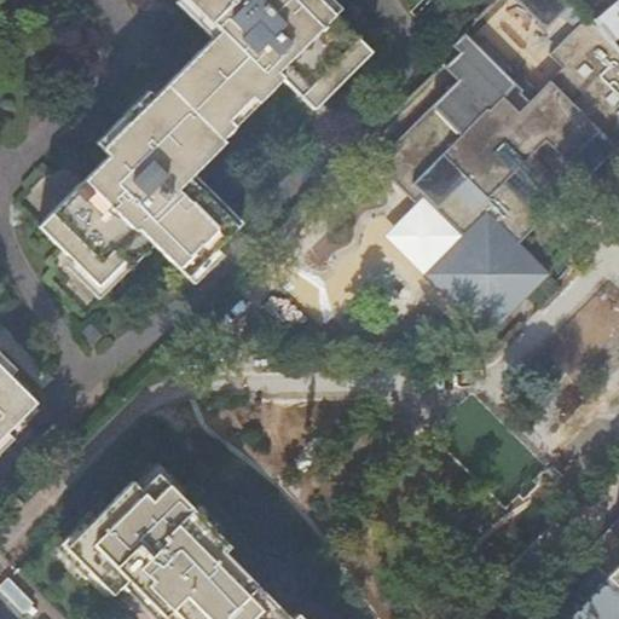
[(171,0),(220,46),(111,158),(117,165),(47,236),(106,294),(131,268),(138,276),(161,252),(183,273),(237,218),(202,181),(233,149),(230,146),(289,86),(323,119),(374,67),(312,5),(305,13),(290,0),(171,0)]
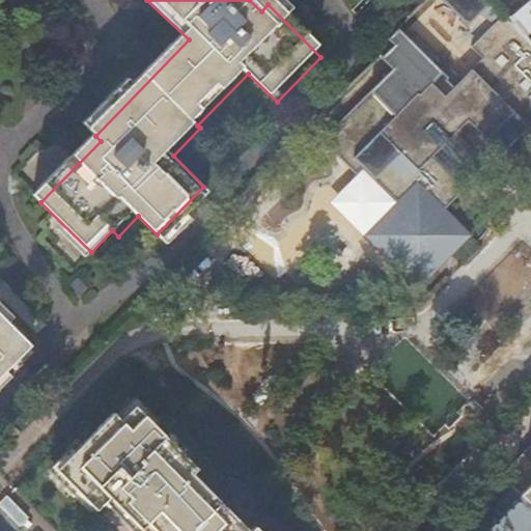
[(439,0),(467,28),(482,12),(494,1),(492,0),(439,0)]
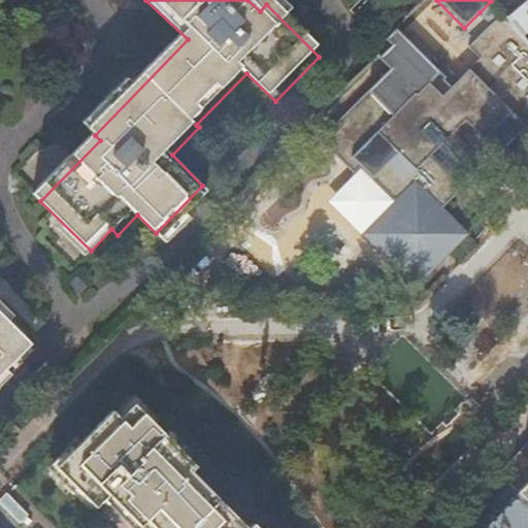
[(527,0),(526,0),(505,19),(521,36),(527,28),(527,0)]
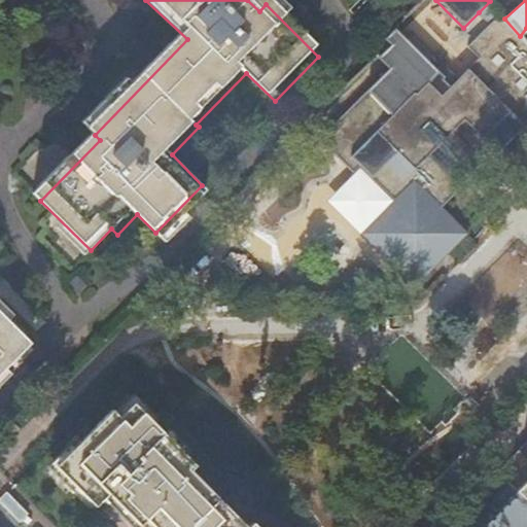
[(500,13),(490,1),(479,12),(490,24),(500,13)]
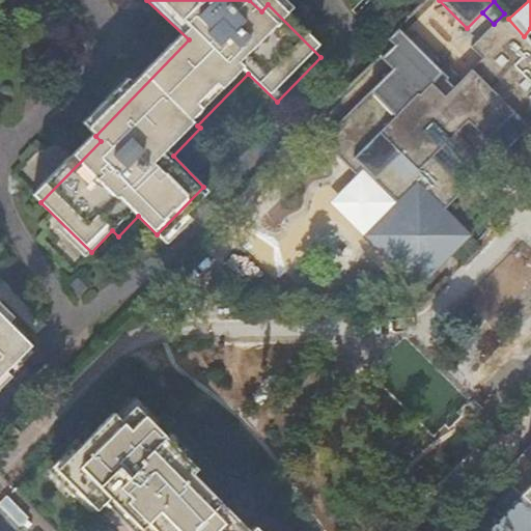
[(508,19),(504,14),(494,24),(470,48),(481,59),(449,92),(444,98),(430,85),(437,79),(442,74),(397,28),(385,40),(391,47),(379,58),(382,61),(391,71),(320,140),(356,175),(362,169),(396,203),(364,236),(416,289),(470,236),(443,211),(465,189),(452,177),(476,152),(488,165),(527,127),(525,124),(522,121),(530,110),(530,45),(524,36),(508,19)]
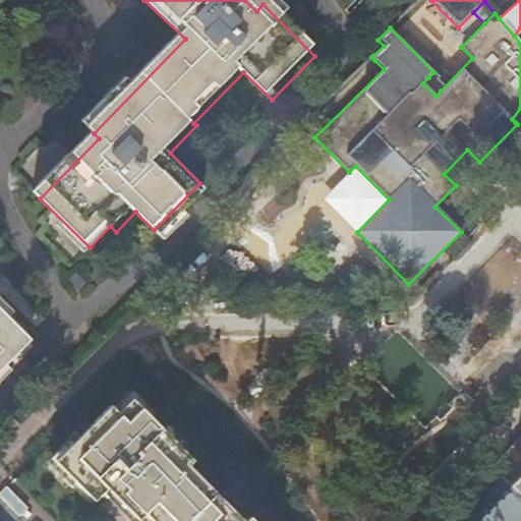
[(428,77),(422,83),(436,96),(441,91),(428,77)]
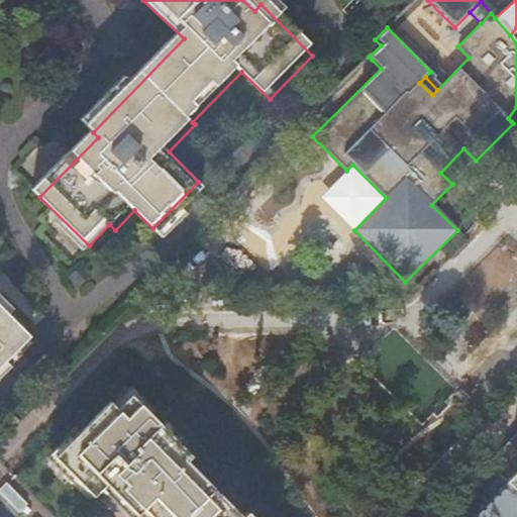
[(516,113),(516,107),(508,118),(511,121),(516,113)]
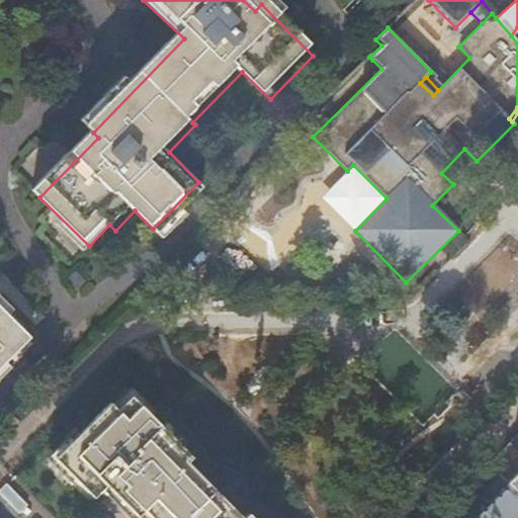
[(477,161),(464,149),(441,173),(453,184),(456,188),(468,176),(481,165),(477,161)]
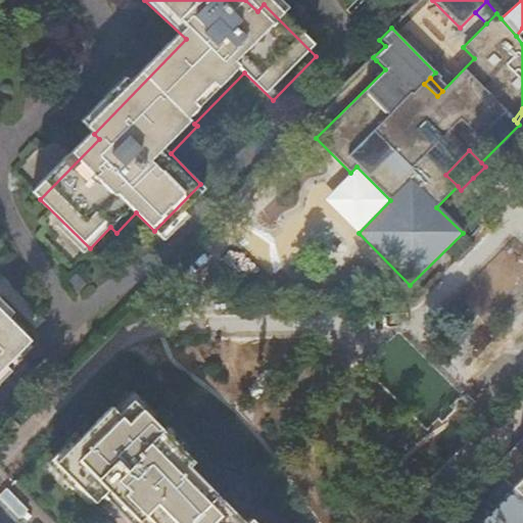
[(390,200),(357,167),(350,173),(324,199),(359,233),(390,200)]
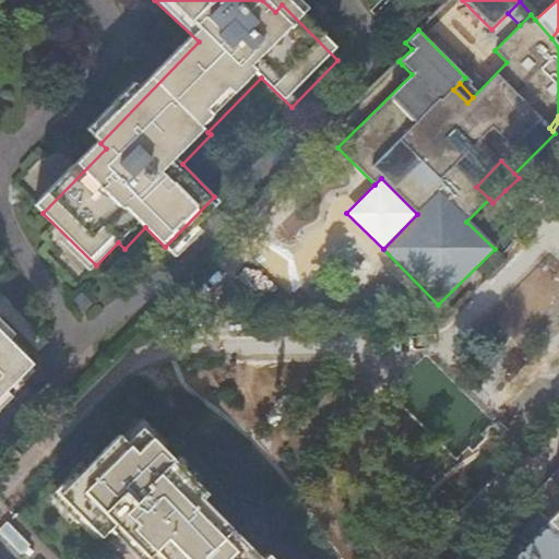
[(252,210),(241,224),(254,233),(244,248),(275,271),(296,240),(252,210)]
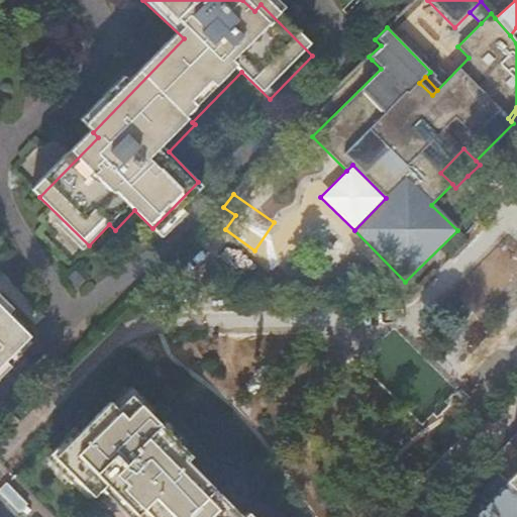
[(0,367),(12,354),(17,359),(32,343),(27,338),(31,335),(0,304),(0,367)]
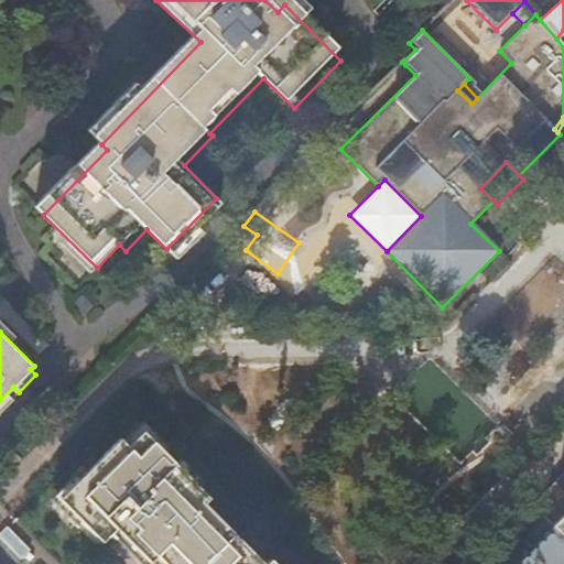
[(273,563),(269,560),(263,563),(262,563),(204,503),(208,498),(142,431),(127,445),(120,438),(58,499),(102,542),(116,528),(149,563),(156,555),(164,563),(273,563)]
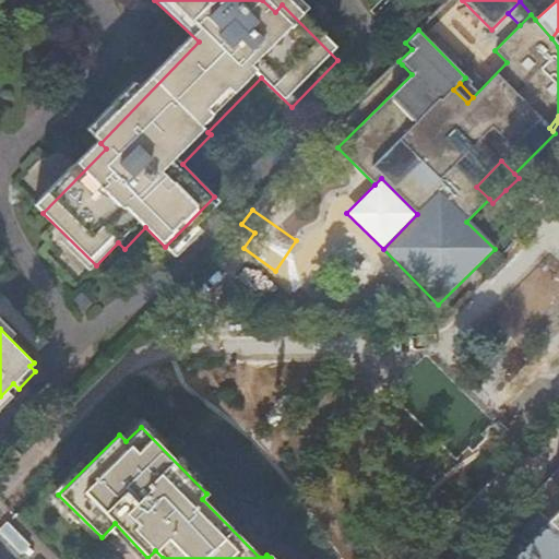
[(537,515),(547,526),(558,537),(558,468),(525,502),(531,509),(525,515),(531,521),(537,515)]
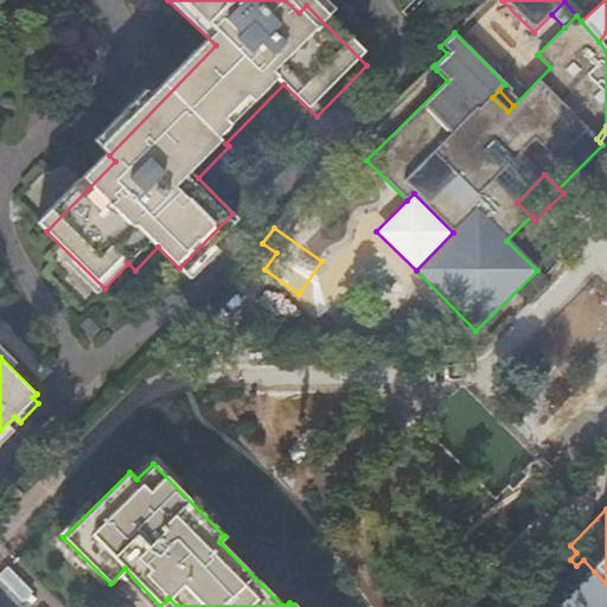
[(496,606),(606,606),(606,583),(594,572),(568,595),(562,592),(557,596),(562,601),(556,606),(525,606),(511,593),(496,606)]
